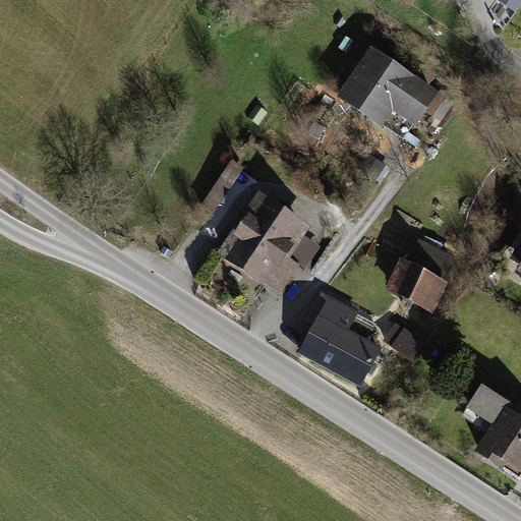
[(520,6),(520,0),(499,0),(499,2),(517,13),(520,6)]
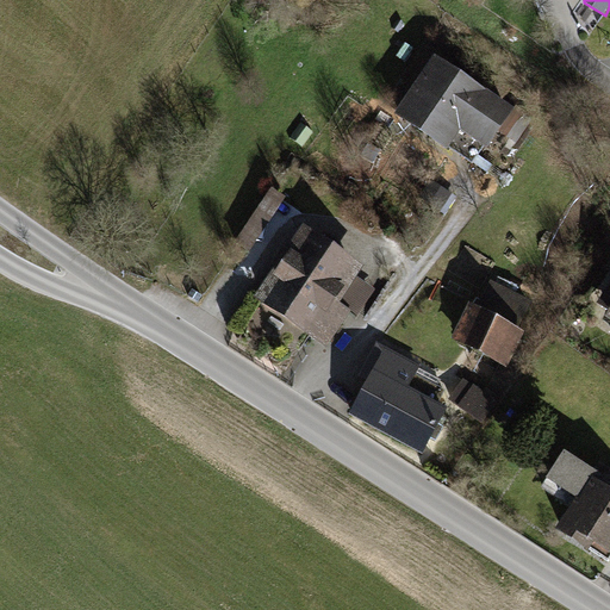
[(434,56),(394,113),(441,145),(454,128),(484,149),(510,110),(434,56)]
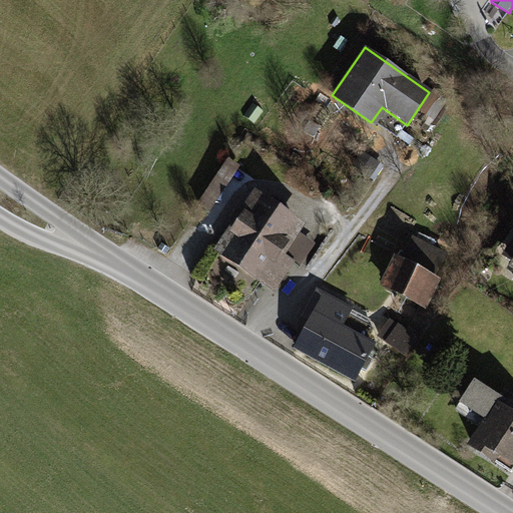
[(380,163),(361,152),(353,167),(371,177),(380,163)]
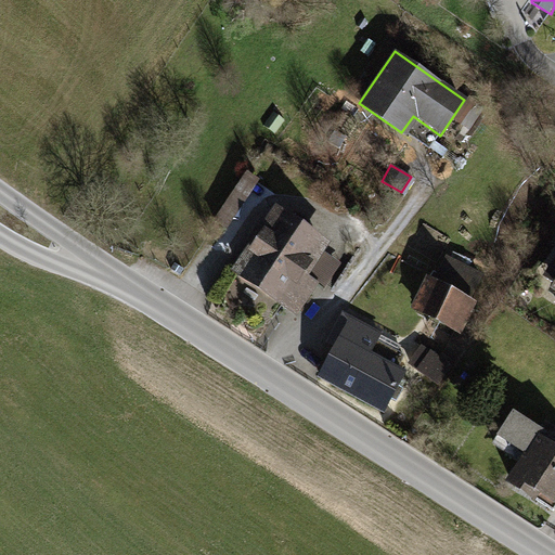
[(274,208),(233,270),(296,312),(317,282),(323,287),(336,268),(317,255),(325,243),(274,208)]
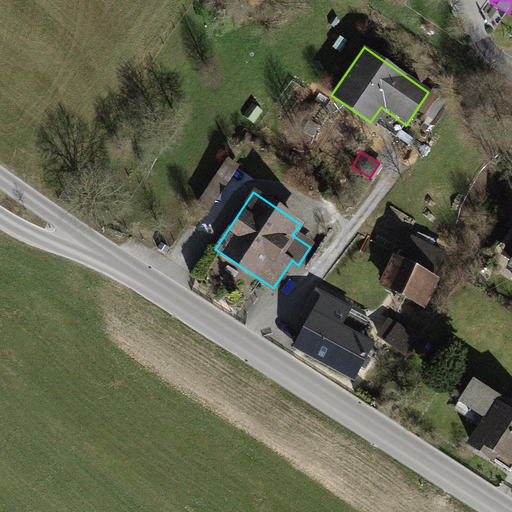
[(413,236),(402,256),(434,273),(445,253),(413,236)]
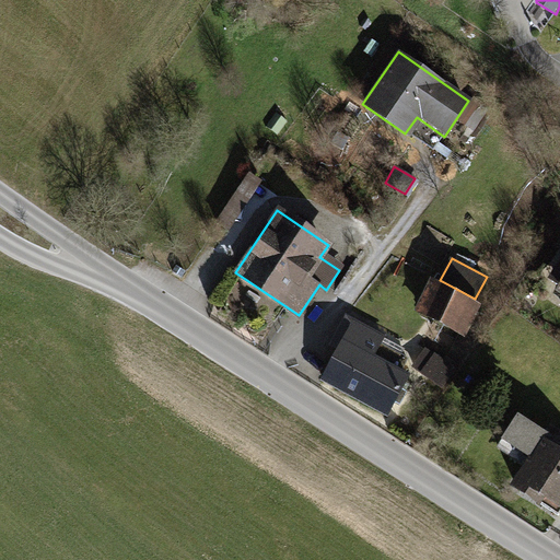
[(463,335),(477,305),(433,283),(419,313),(463,335)]
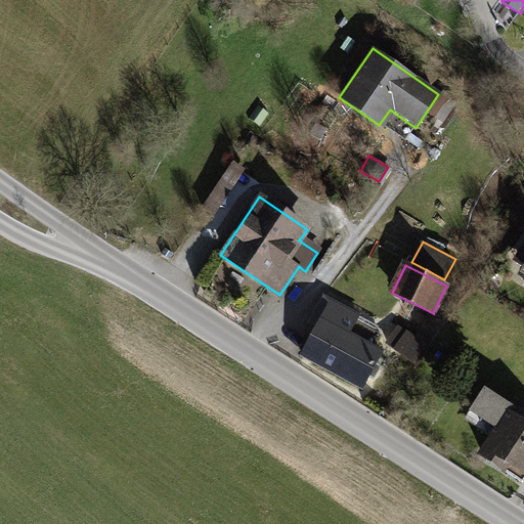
[(317,328),(302,355),(359,387),(379,350),(348,334),(357,315),(323,297),(309,323),(317,328)]
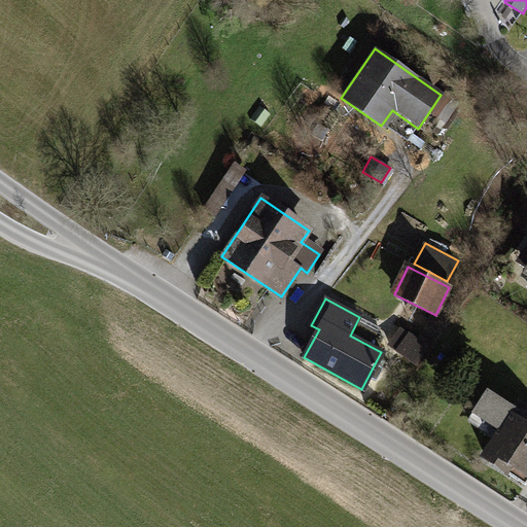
[(400,330),(389,347),(415,364),(426,348),(400,330)]
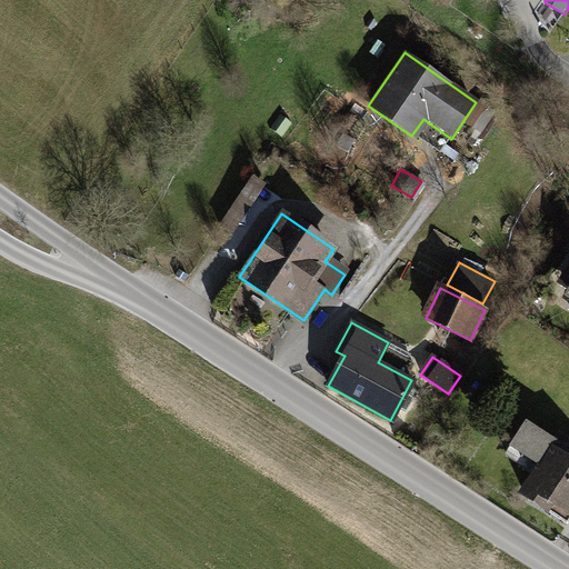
[(568,451),(526,425),(510,448),(539,467),(521,496),(547,512),(552,505),(568,515),(568,451)]
